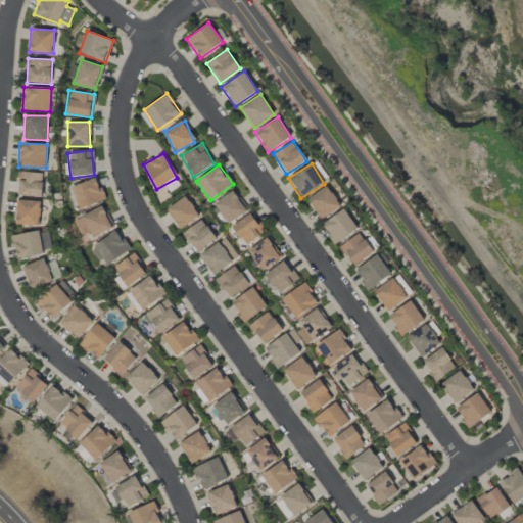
[(42,196),(43,173),(18,172),(17,196),(42,196)]
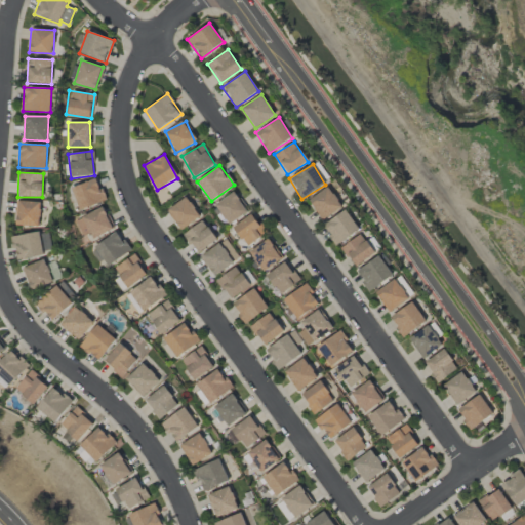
[(78,209),(105,201),(97,178),(71,187),(78,209)]
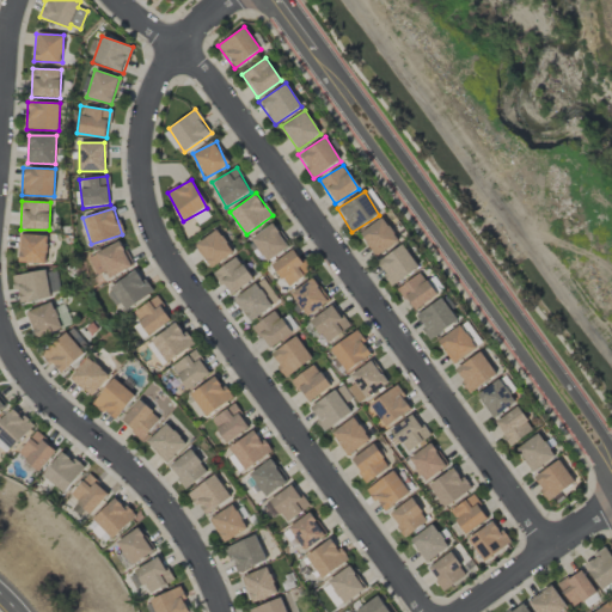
[(398,242),(383,218),(360,233),(374,257),(398,242)]
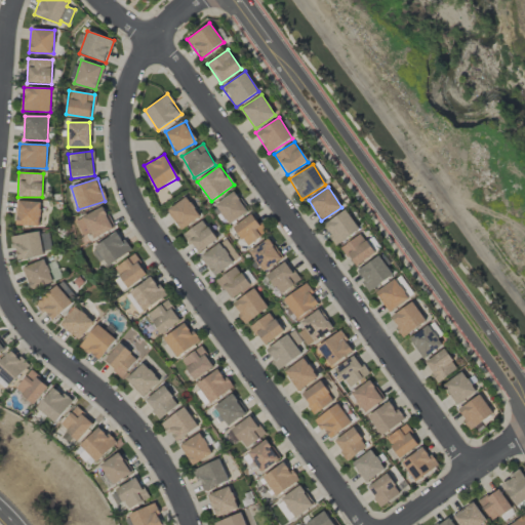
[(247,212),(234,192),(214,205),(229,226),(247,212)]
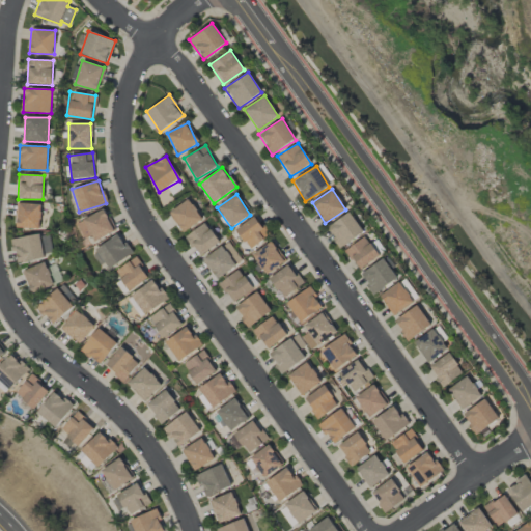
[(168,213),(183,233),(202,220),(189,199),(168,213)]
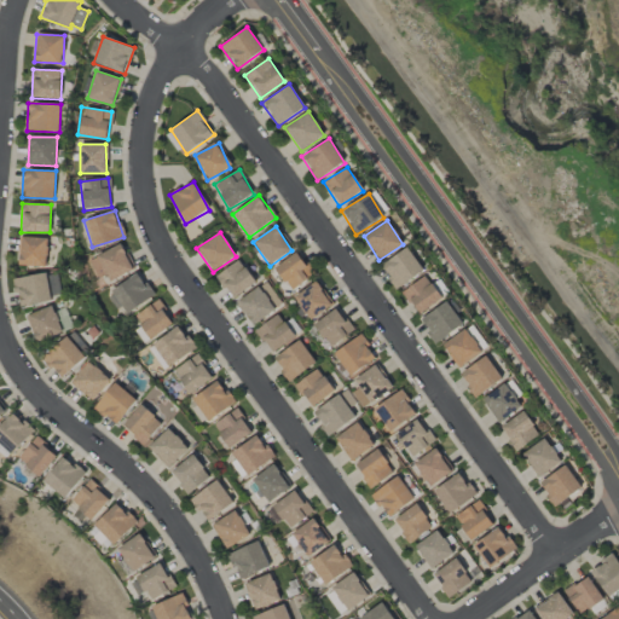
[(46,267),(47,238),(19,237),(18,266),(46,267)]
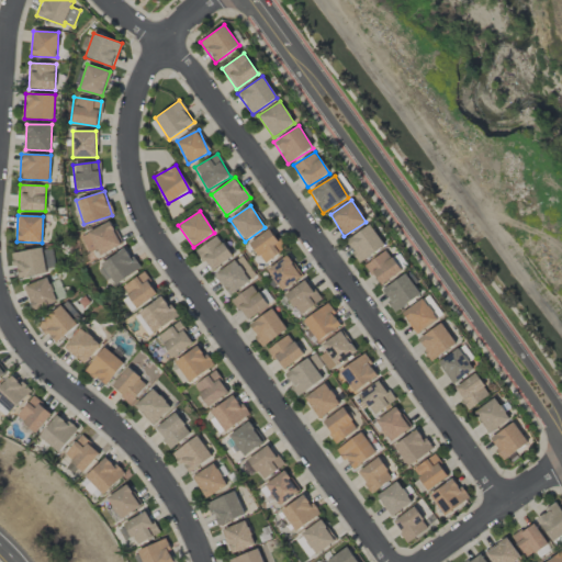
[(87,254),(97,249),(99,255),(121,245),(110,222),(79,236),(87,254)]
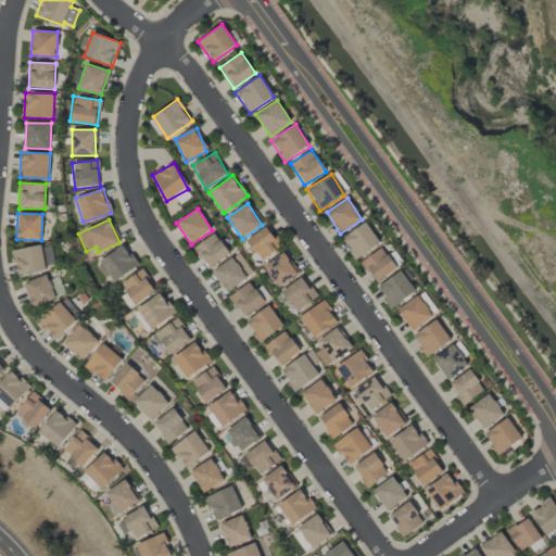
[(380,242),(365,222),(342,239),(357,260),(380,242)]
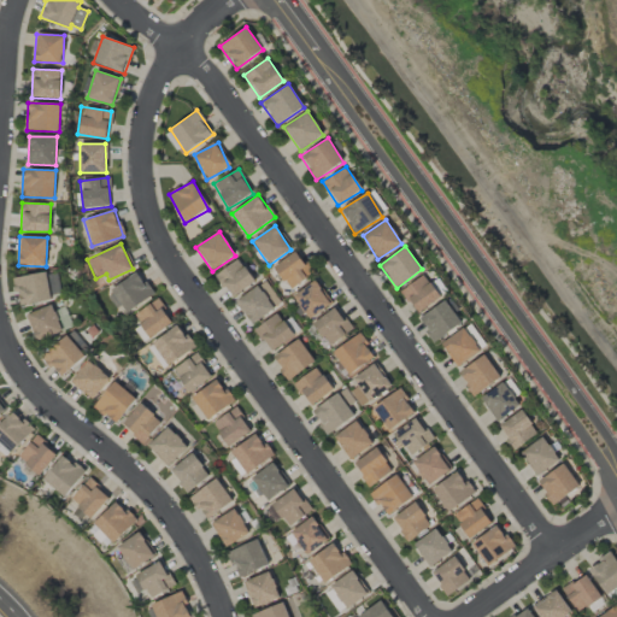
[(289,291),(310,276),(294,253),(274,266),(289,291)]
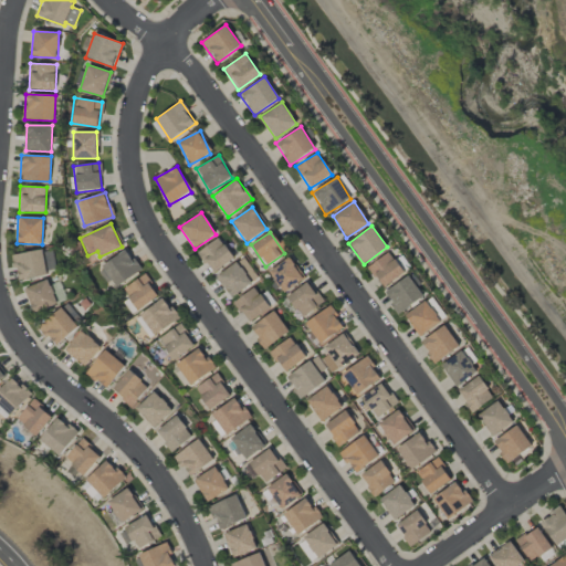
[(233,259),(220,238),(197,252),(211,273),(233,259)]
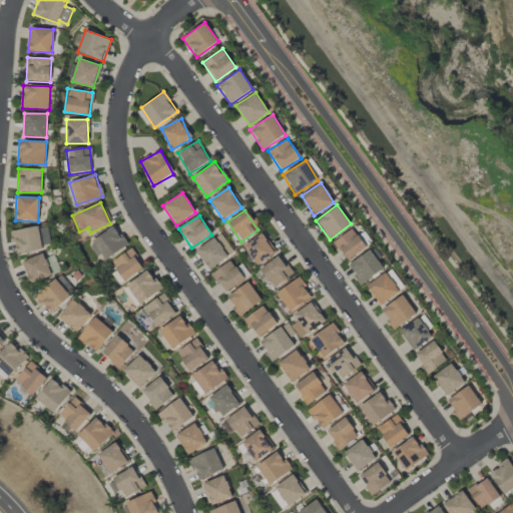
[(11,231),(16,253),(50,246),(46,225),(11,231)]
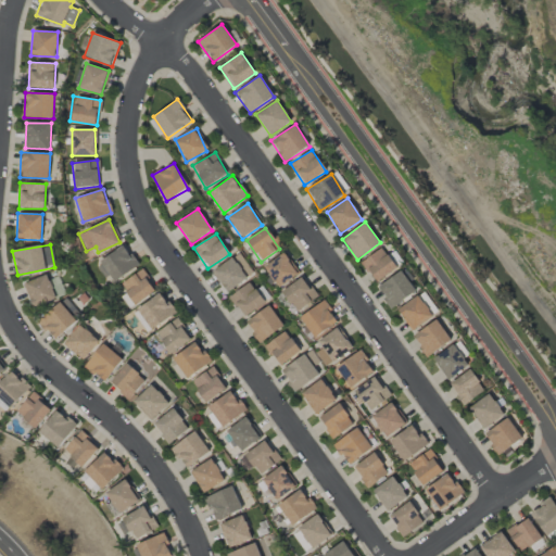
[(100,261),(114,282),(138,266),(124,245),(100,261)]
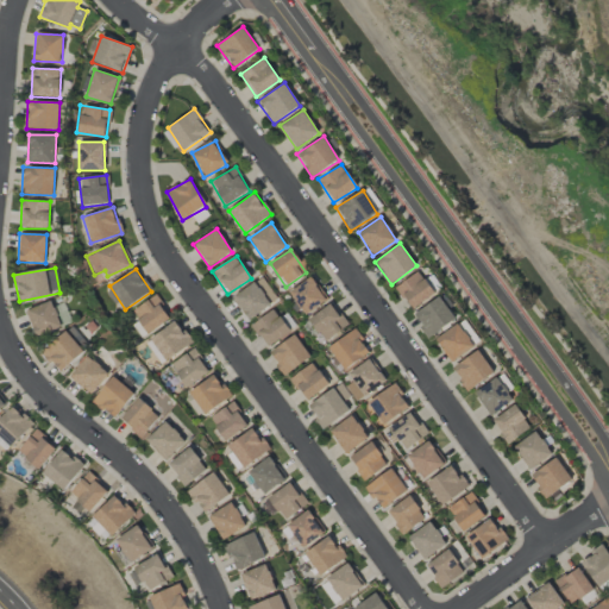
[(434,294),(418,271),(395,287),(412,309),(434,294)]
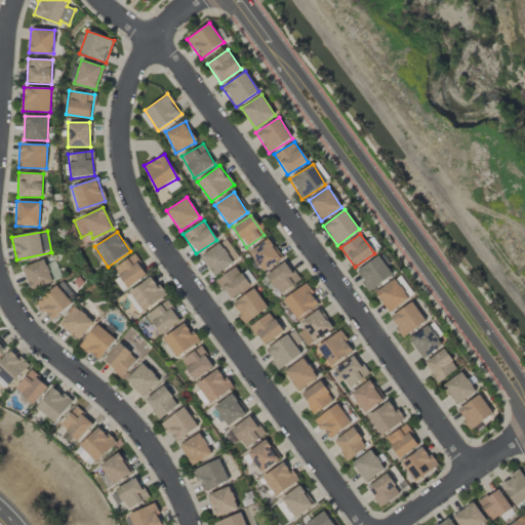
[(248,252),(263,272),(281,258),(268,239),(248,252)]
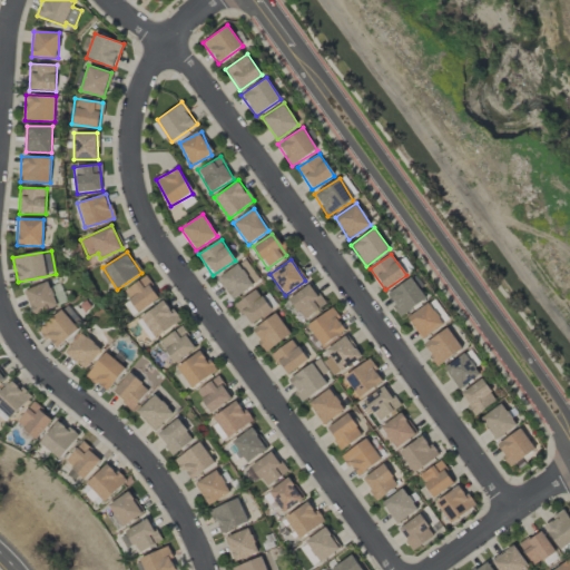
[(232,301),(254,285),(238,264),(217,278),(232,301)]
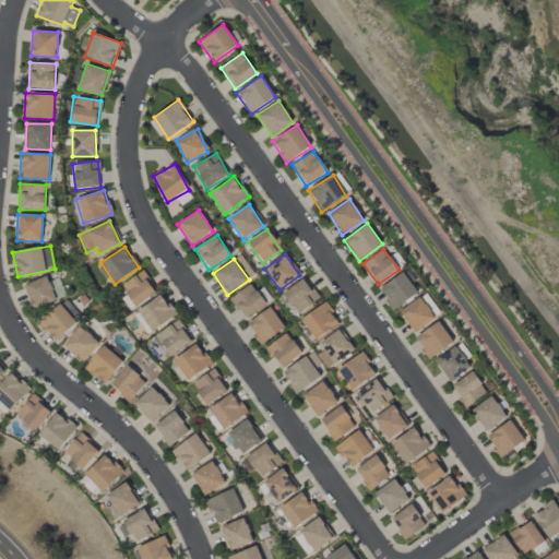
[(134,307),(156,293),(142,271),(121,285),(134,307)]
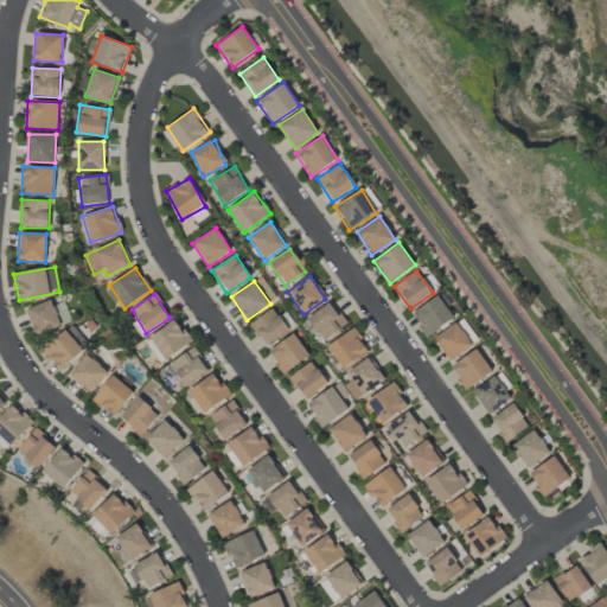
[(454,318),(438,295),(411,314),(427,337),(454,318)]
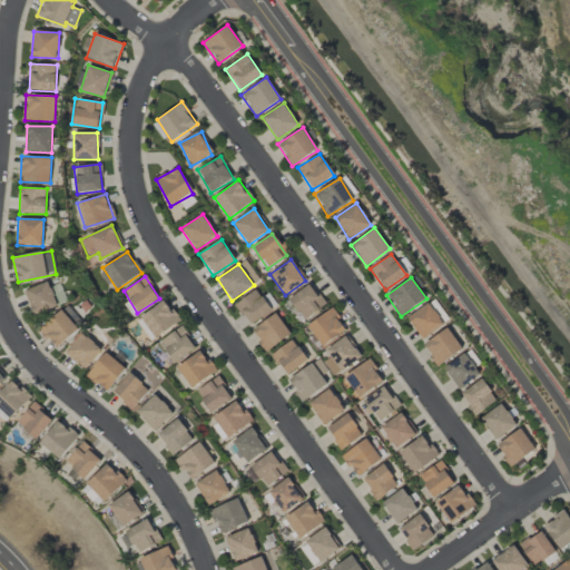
[(59,283),(50,287),(48,282),(25,291),(33,315),(67,303),(59,283)]
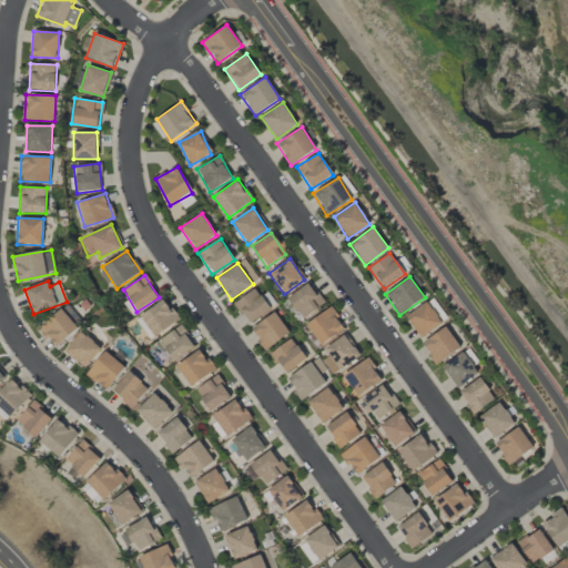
[(287,297),(303,318),(324,304),(308,283),(287,297)]
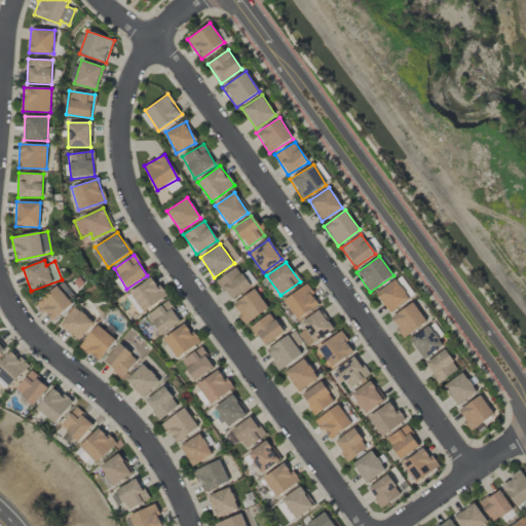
[(229,300),(251,287),(238,267),(217,279),(229,300)]
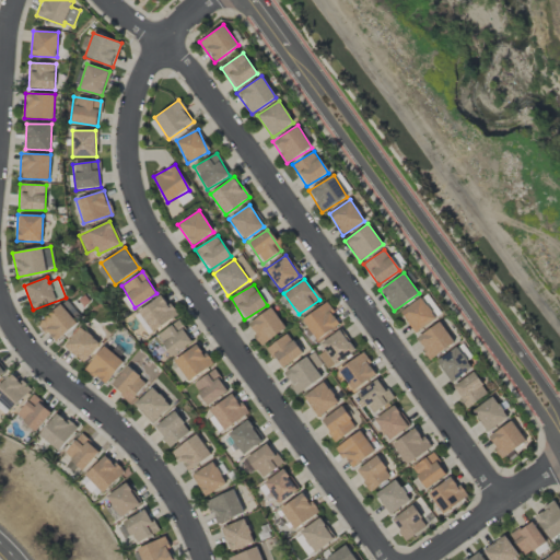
[(152,333),(177,315),(162,294),(137,312),(152,333)]
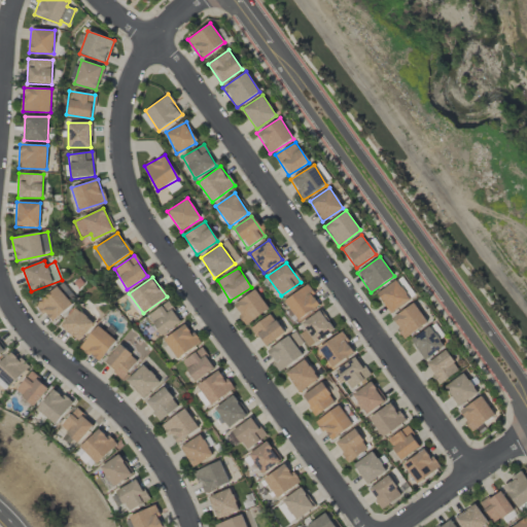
[(377,293),(390,314),(410,301),(396,280),(377,293)]
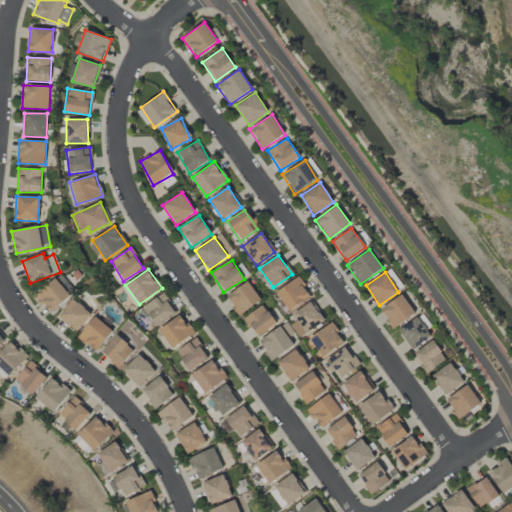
[(311,296),(298,277),(276,292),(289,311),(311,296)]
